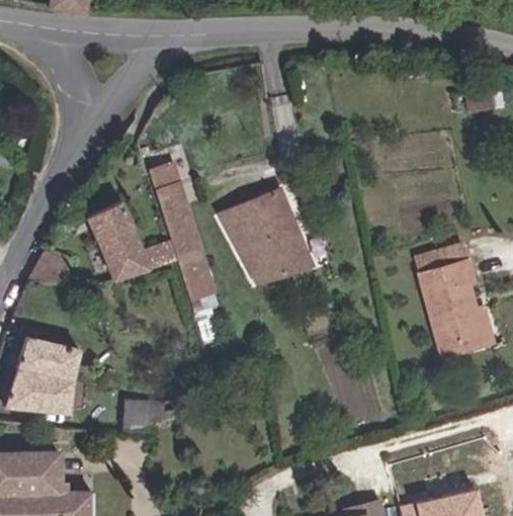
[(51,0),(51,3),(86,9),(87,0),(51,0)]
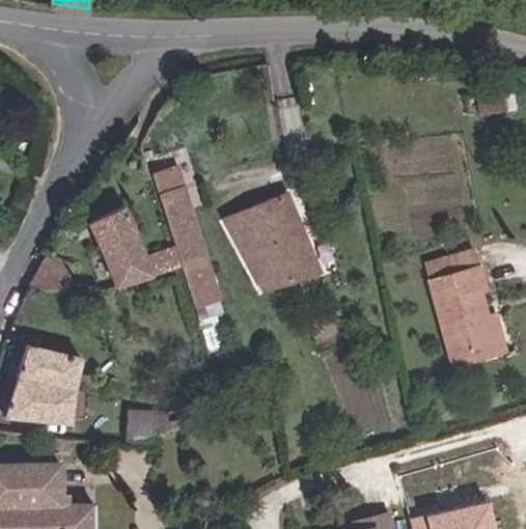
[(510,92),(483,92),(483,106),(510,106),(510,92)]
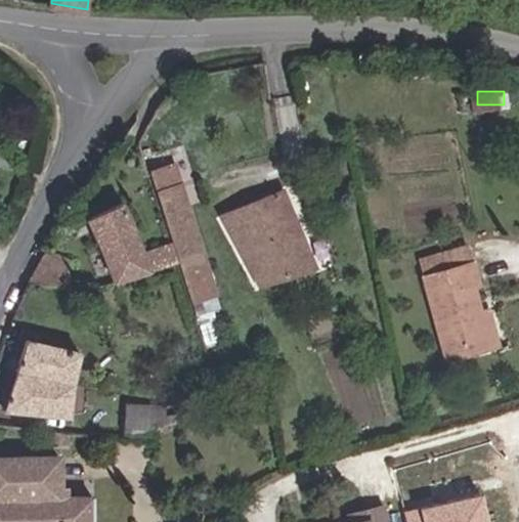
[(218,295),(173,164),(152,171),(158,190),(174,242),(181,263),(182,267),(193,304),(218,295)]
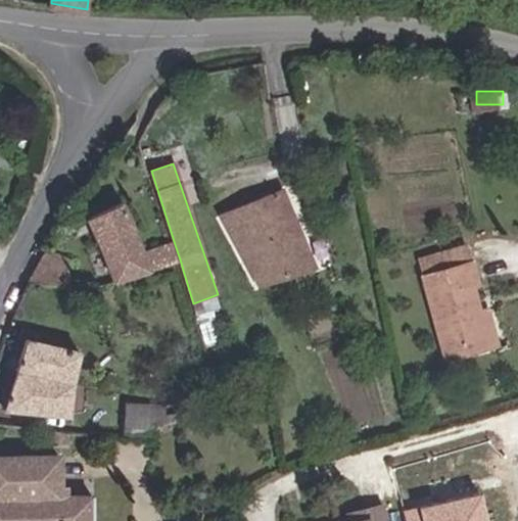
[(227,214),(265,288),(313,272),(310,247),(284,191),(227,214)]
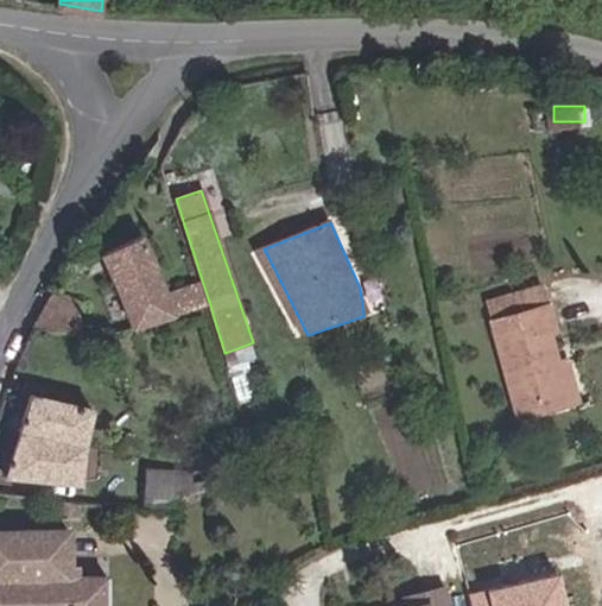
[(116,334),(143,326),(179,315),(210,305),(202,281),(171,291),(165,276),(146,234),(109,253),(128,289),(106,297),(116,334)]
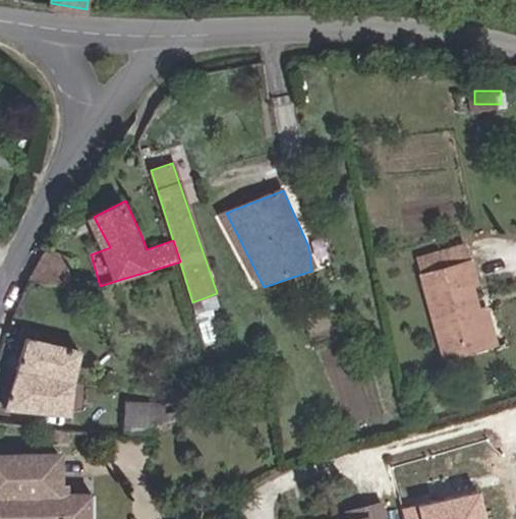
[(424,277),(472,265),(467,246),(419,258),(424,277)]
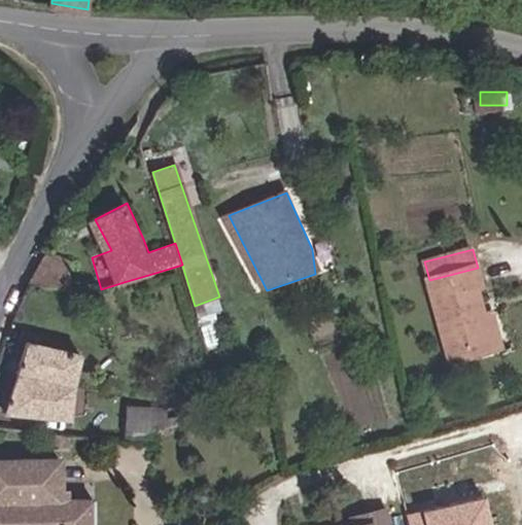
[(76,263),(50,252),(36,277),(32,287),(67,288),(76,263)]
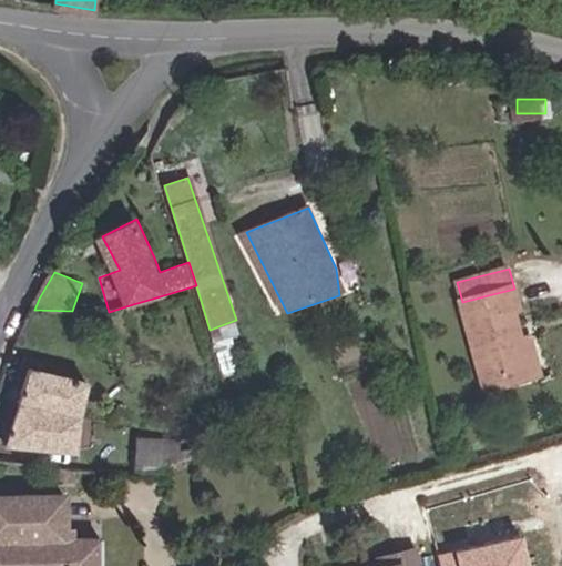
[(520,312),(514,289),(462,302),(487,394),(532,382),(520,342),(512,315),(520,312)]
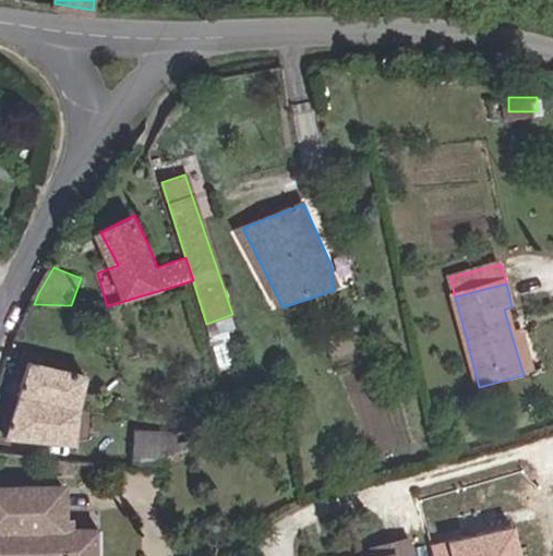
[(524,333),(512,336),(524,375),(535,372),(524,333)]
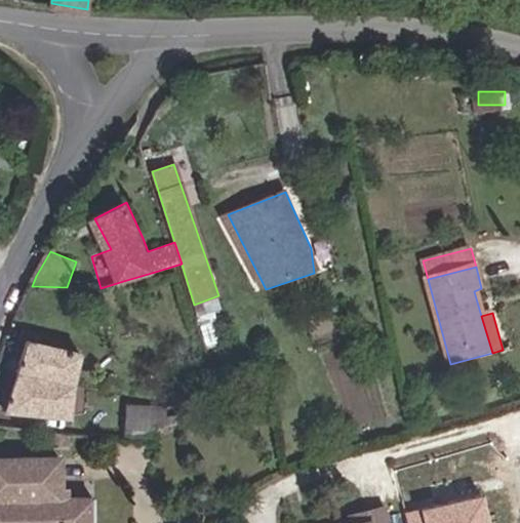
[(20,371),(76,386),(84,354),(30,342),(20,371)]
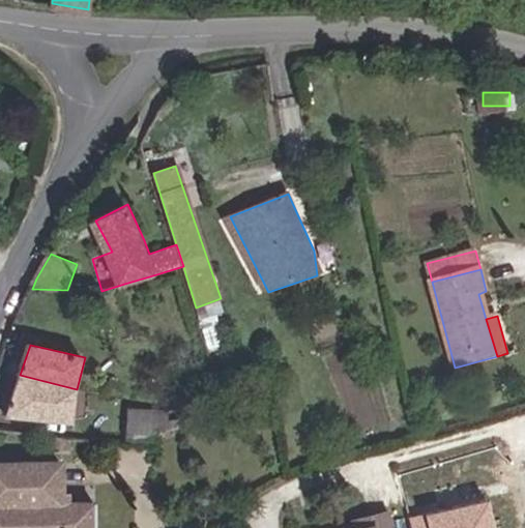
[(77,389),(20,375),(6,415),(74,420),(77,389)]
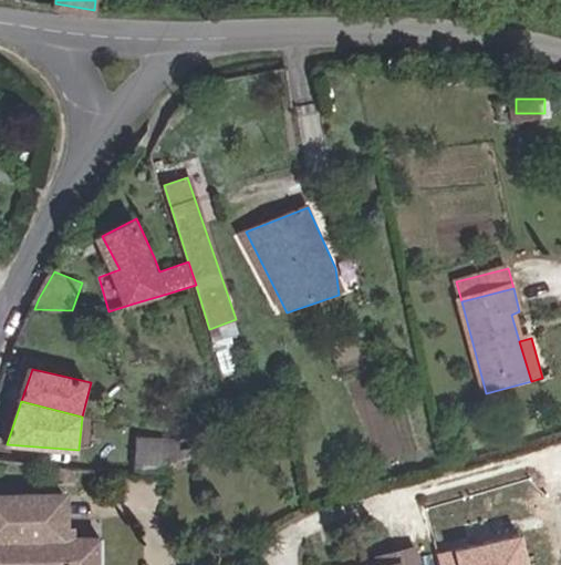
[(136,472),(152,472),(173,473),(172,461),(168,437),(104,435),(102,470),(136,472)]
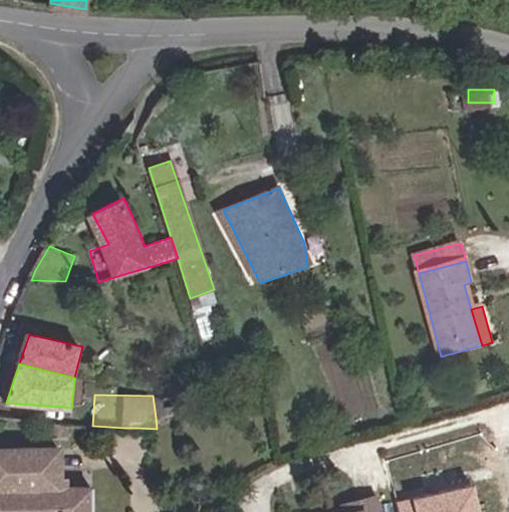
[(61,437),(62,426),(46,424),(45,435),(61,437)]
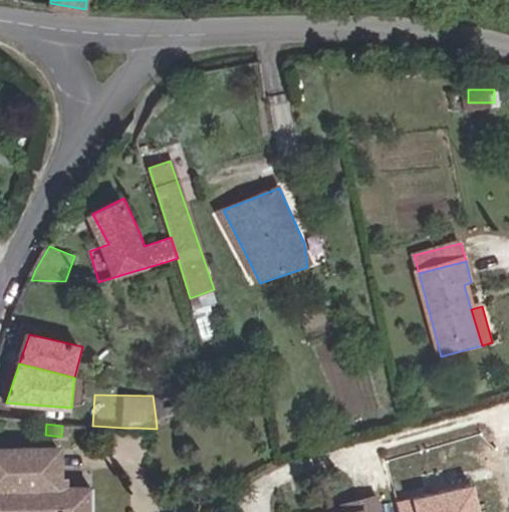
[(62,451),(0,451),(0,511),(94,511),(94,488),(63,488),(62,451)]
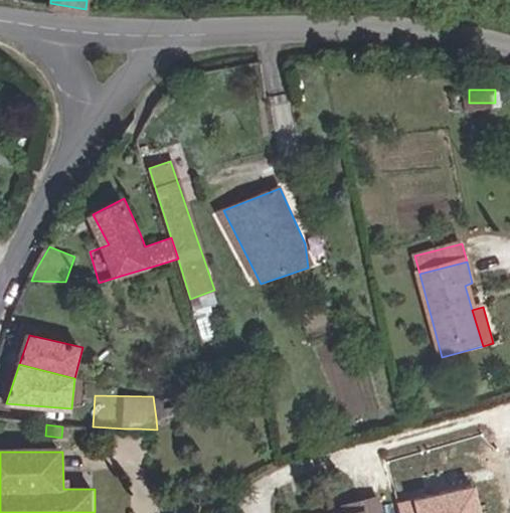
[(485,512),(478,485),(403,504),(405,512),(485,512)]
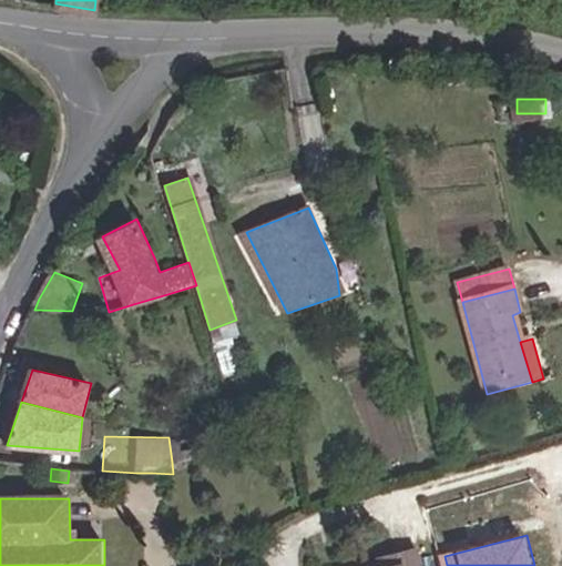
[(418,565),(415,551),(396,554),(398,565),(418,565)]
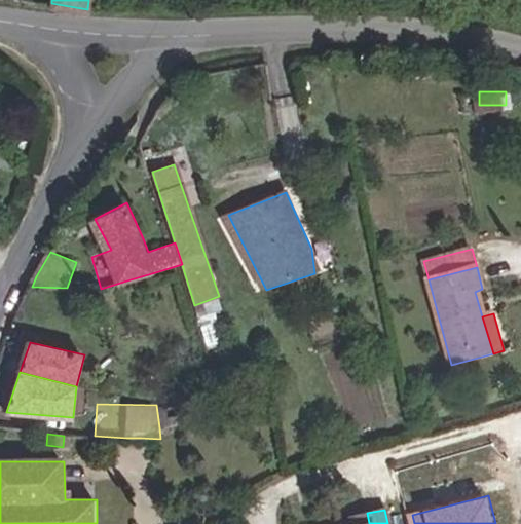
[(369,523),(367,513),(349,519),(350,523),(346,523),(369,523)]
